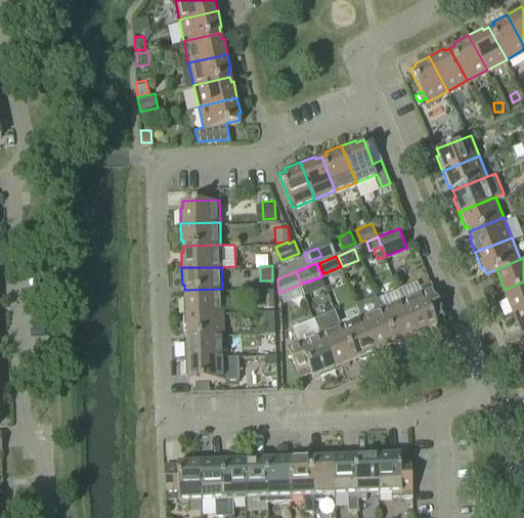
[(403,298),(402,298),(417,335),(426,332),(432,329),(431,327),(437,324),(435,319),(435,318),(444,314),(431,281),(420,285),(422,291),(403,298)]
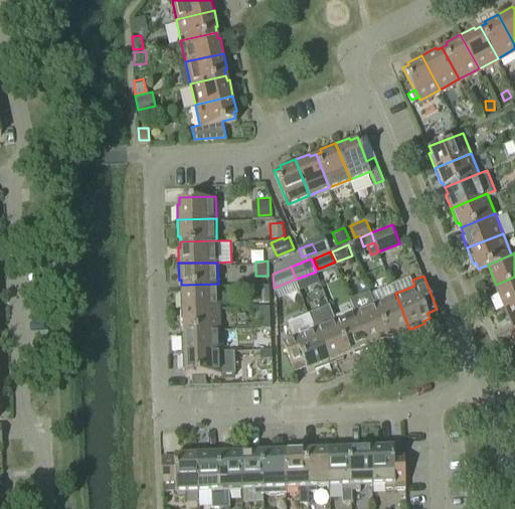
[(514,300),(514,277),(496,285),(504,305),(514,300)]
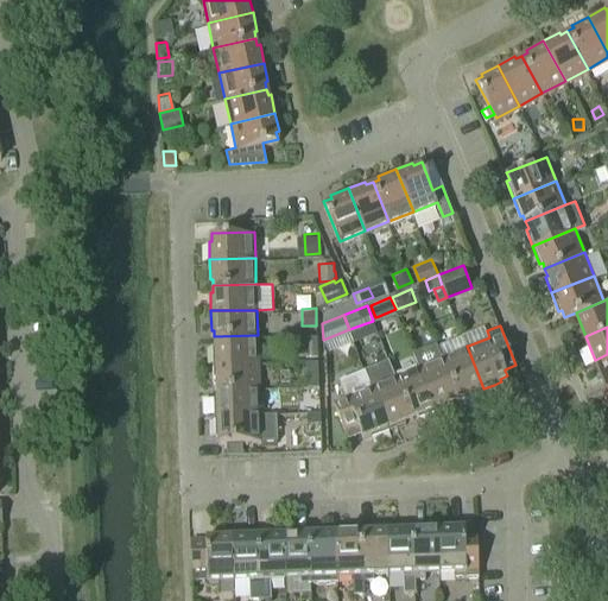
[(317,334),(303,334),(304,353),(318,353),(317,334)]
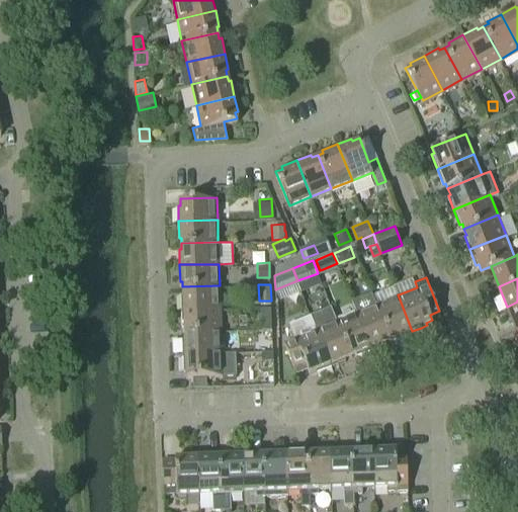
[(220,285),(182,286),(183,293),(180,293),(181,308),(220,307),(220,285)]
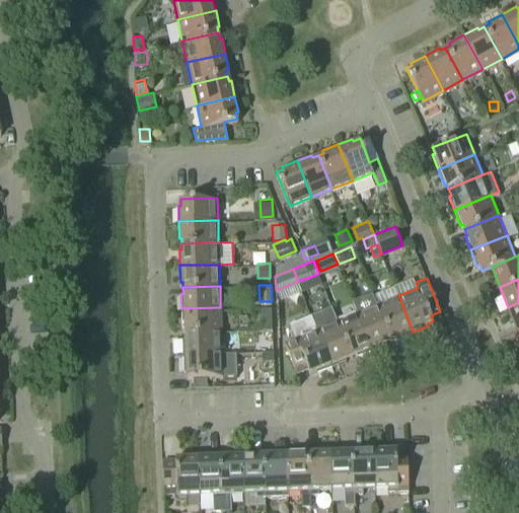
[(378,303),(377,304),(372,291),(352,299),(357,312),(372,349),(387,343),(386,340),(391,338),(378,303)]
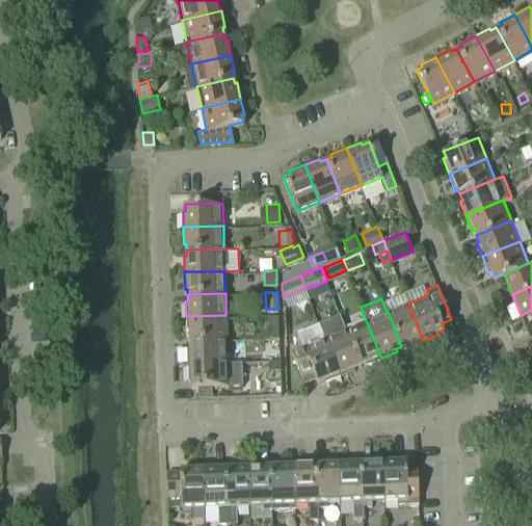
[(408,303),(388,311),(401,346),(407,344),(408,346),(423,340),(408,303)]
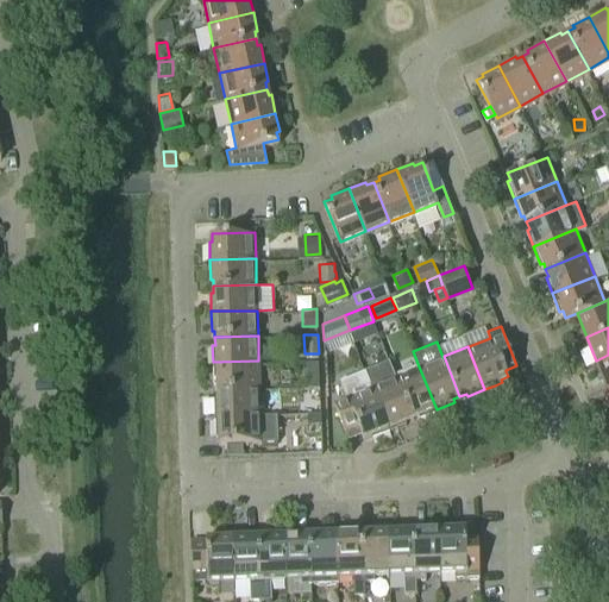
[(608,383),(608,355),(596,361),(606,384),(608,383)]
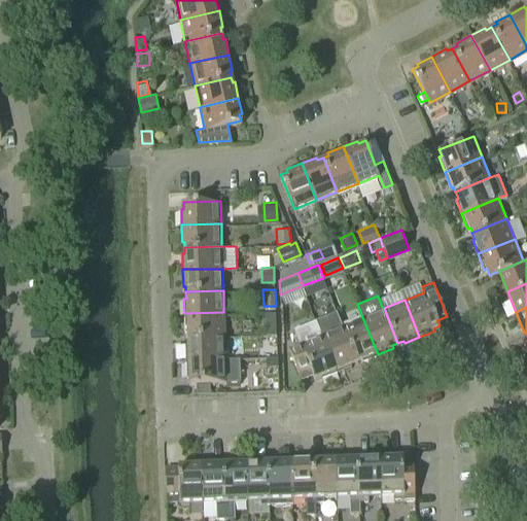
[(337,310),(316,318),(337,371),(352,365),(351,362),(357,359),(343,325),(337,310)]
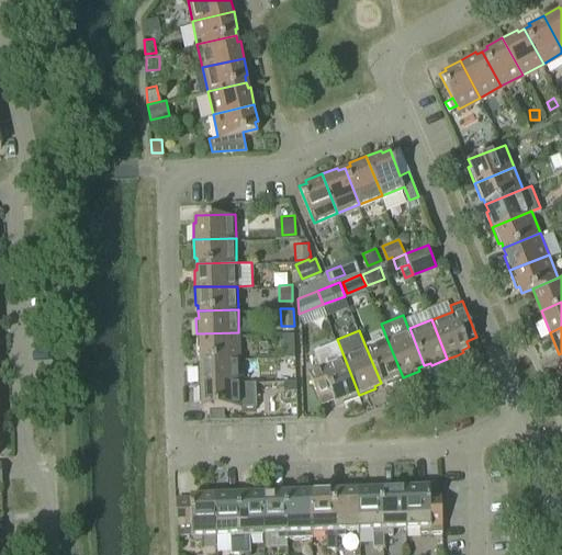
[(284,331),(284,355),(294,355),(293,331),(284,331)]
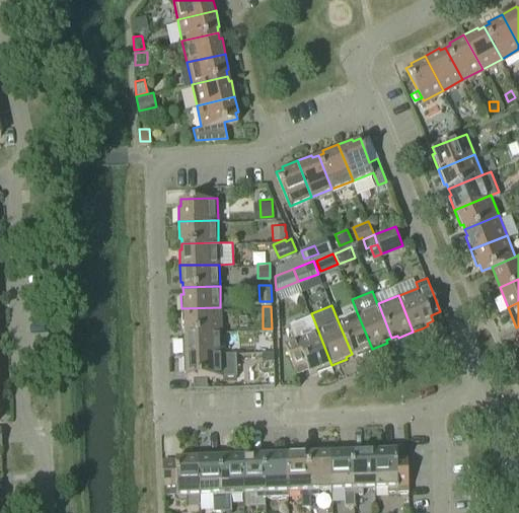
[(220,307),(181,308),(181,325),(184,325),(184,331),(221,330),(220,307)]
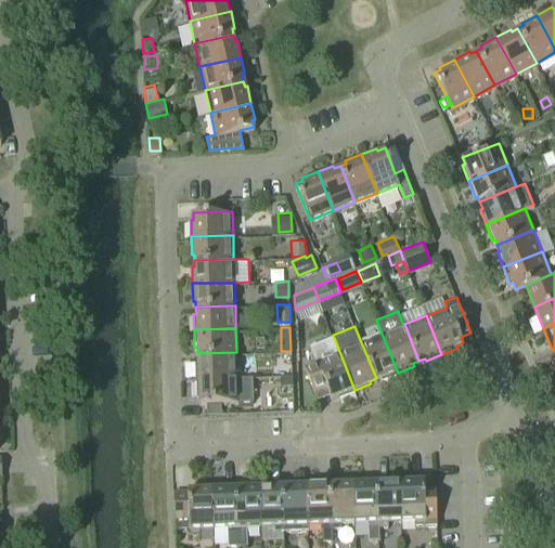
[(398,373),(382,334),(361,342),(376,378),(382,376),(383,378),(398,373)]
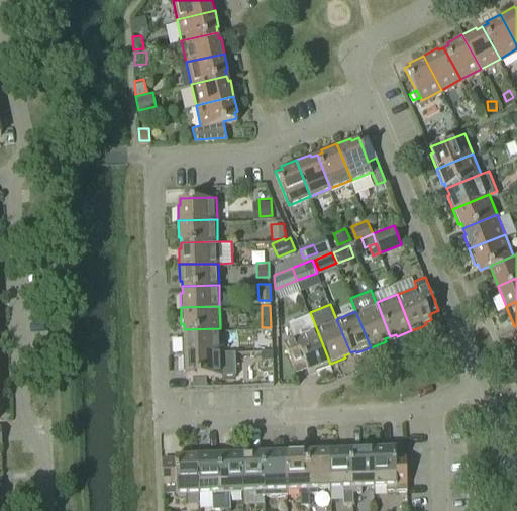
[(295,335),(284,340),(293,365),(304,361),(308,370),(315,367),(316,370),(330,364),(310,312),(289,321),(295,335)]
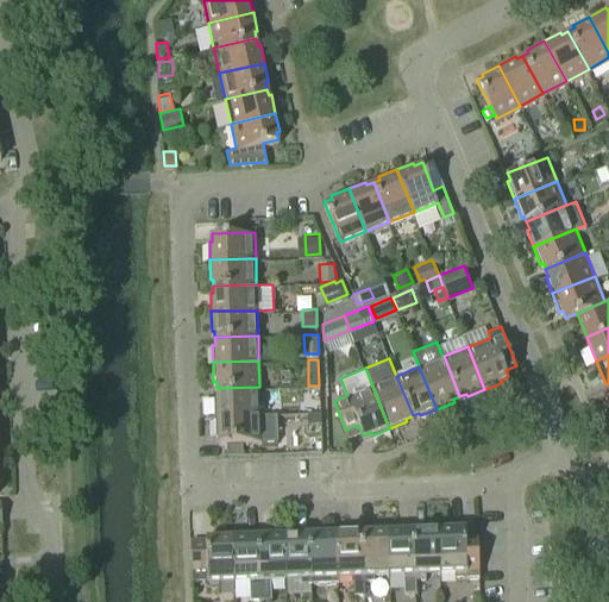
[(217,396),(214,396),(214,414),(261,413),(259,387),(217,388),(217,396)]
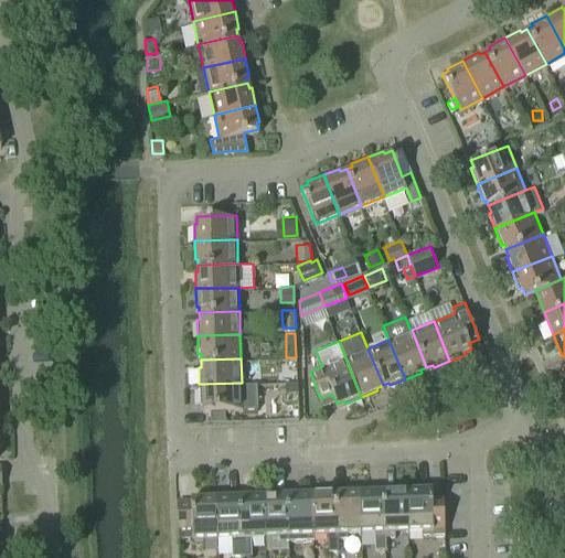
[(242,383),(199,384),(200,401),(202,401),(202,409),(210,409),(210,419),(224,419),(224,408),(242,408),(257,408),(256,383),(242,383)]
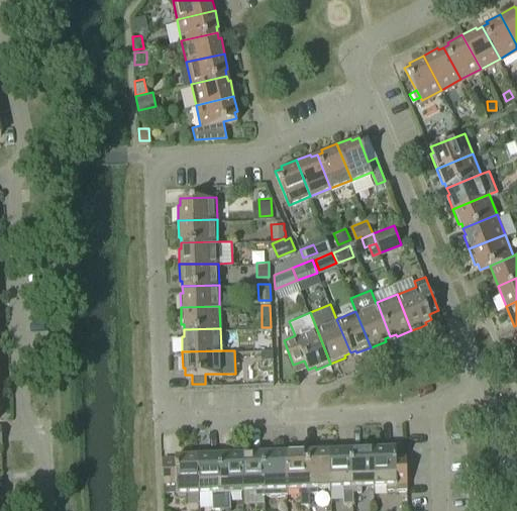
[(388,443),(373,444),(375,484),(387,483),(387,488),(407,487),(405,451),(395,451),(395,445),(388,446),(388,443)]
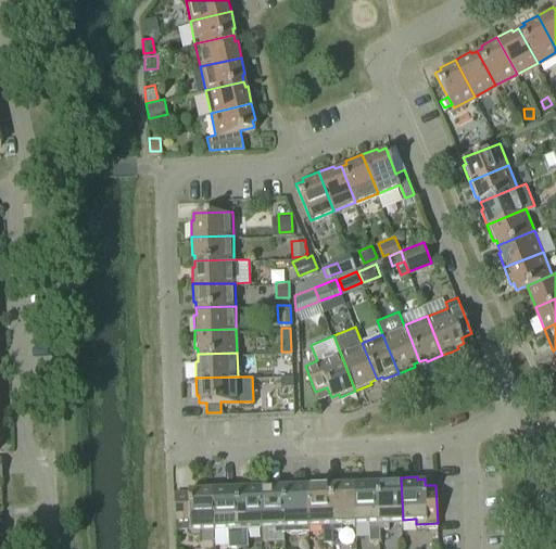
[(383,481),(378,481),(379,526),(389,526),(389,520),(403,520),(401,477),(383,479),(383,481)]
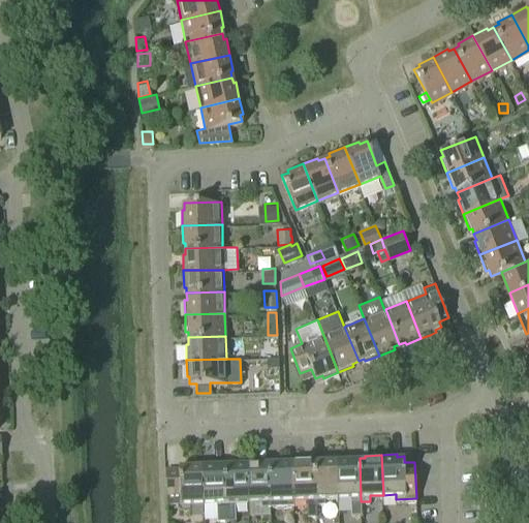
[(352,456),(337,457),(339,497),(350,496),(351,513),(361,513),(361,501),(360,458),(352,459),(352,456)]
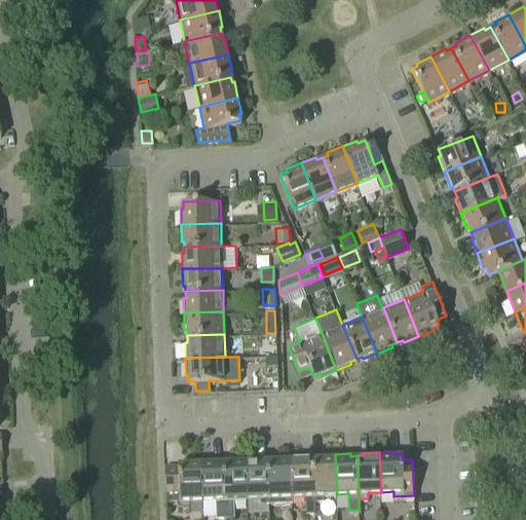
[(318,457),(312,457),(314,499),(323,499),(323,494),(337,494),(335,454),(318,455),(318,457)]
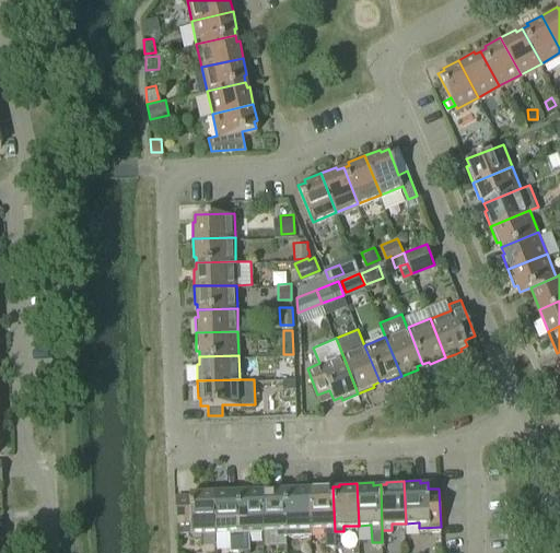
[(335,531),(333,486),(326,486),(326,484),(308,485),(310,527),(324,527),(325,544),(336,543),(335,531)]
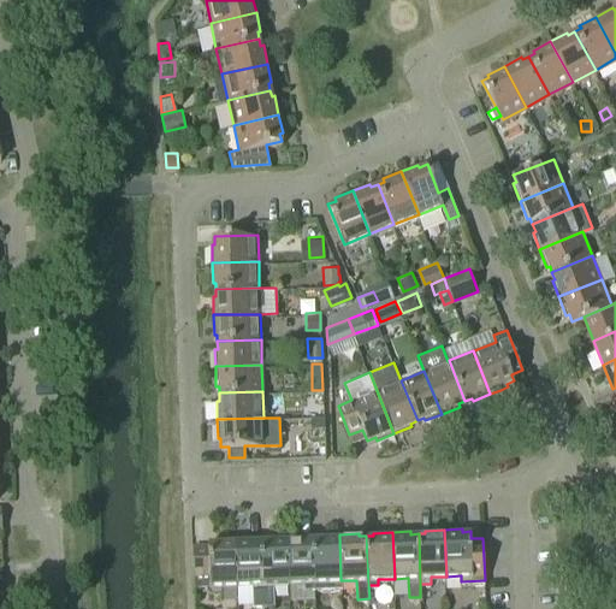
[(320,538),(313,538),(315,587),(342,586),(341,580),(339,534),(320,534),(320,538)]
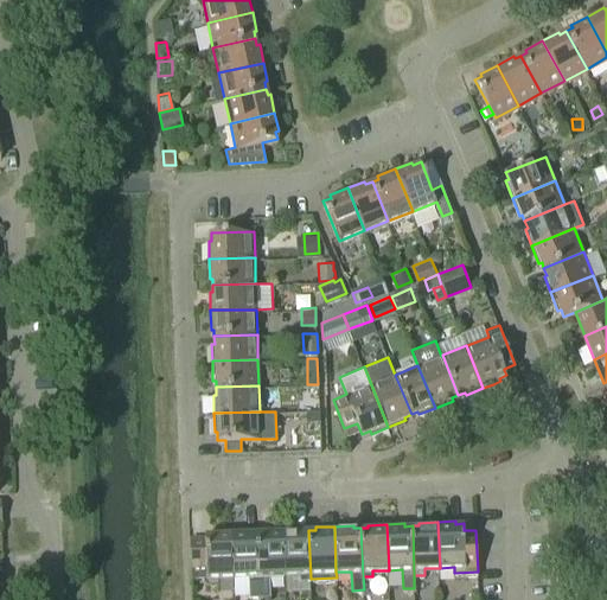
[(311,579),(308,530),(301,530),(301,528),(283,529),(285,574),(286,587),(311,586),(311,579)]
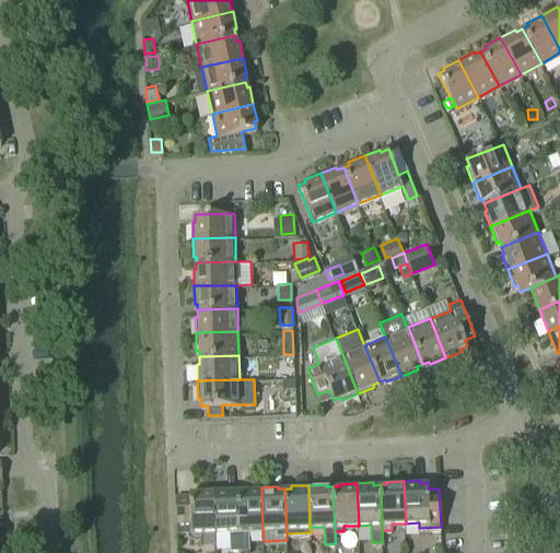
[(263,529),(261,487),(243,487),(244,491),(237,491),(240,549),(249,548),(248,530),(263,529)]
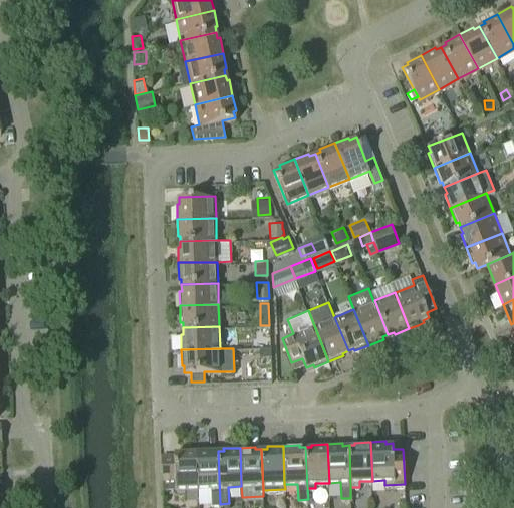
[(180,453),(174,453),(161,454),(162,489),(175,488),(175,494),(185,493),(185,489),(198,488),(196,449),(180,450),(180,453)]
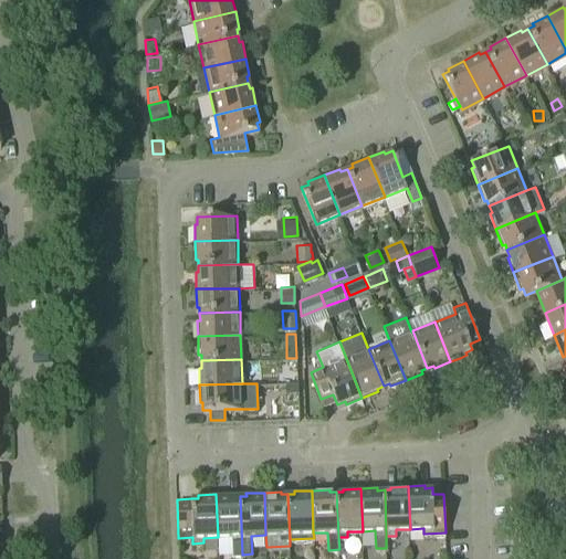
[(242,555),(240,496),(233,496),(233,494),(216,494),(218,537),(231,537),(232,555),(242,555)]
